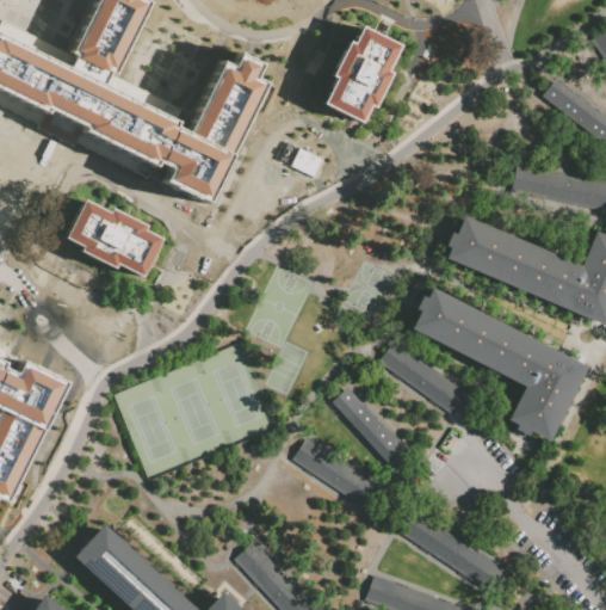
[(0,0),(0,88),(156,166),(159,161),(172,168),(165,184),(209,205),(267,86),(254,80),(260,67),(242,59),(235,72),(224,67),(189,139),(175,131),(178,127),(103,90),(110,74),(116,76),(153,0),(94,0),(67,59),(70,60),(69,62),(0,28),(0,0)]
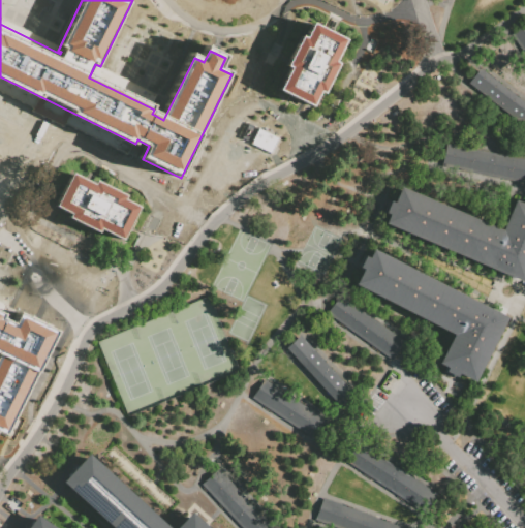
[(289,69),(286,68),(302,37),(305,39),(312,24),(346,40),(335,64),(339,66),(323,96),(319,94),(312,109),(279,92),(289,69)]
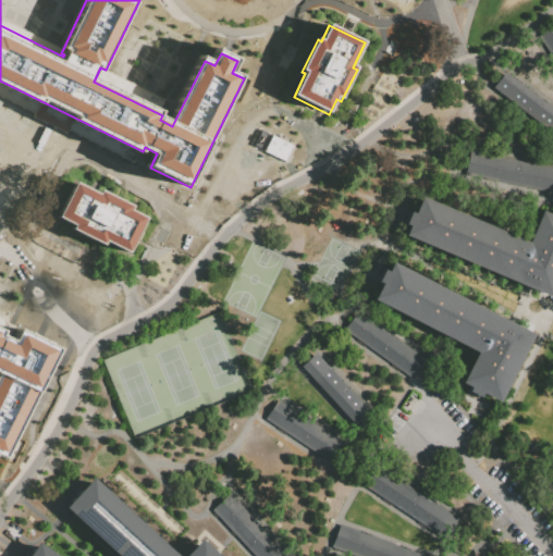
[(511,74),(552,107),(552,132),(499,89),(511,74)]
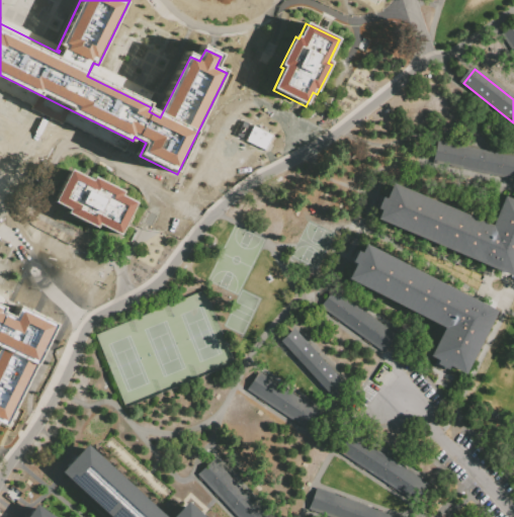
[(254,126),(248,141),(267,151),(274,137),(254,126)]
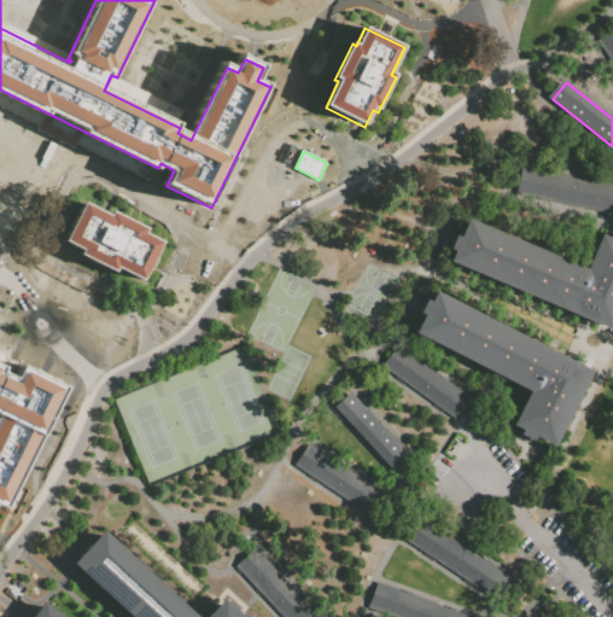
[(523,169),(612,185),(612,214),(517,196),(523,169)]
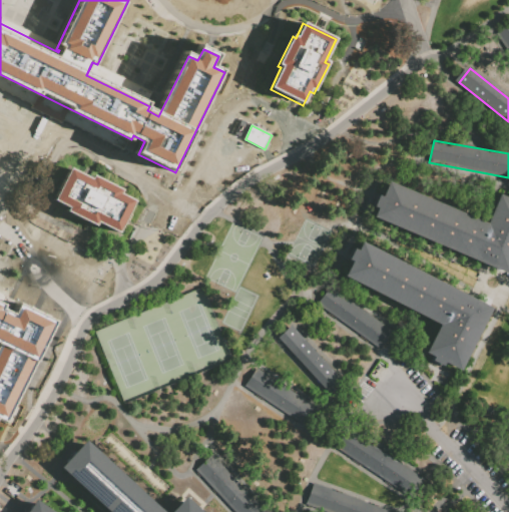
[(98,225),(96,229),(67,214),(68,211),(54,204),(71,171),(93,181),(94,178),(123,192),(121,196),(136,203),(120,236),(98,225)]
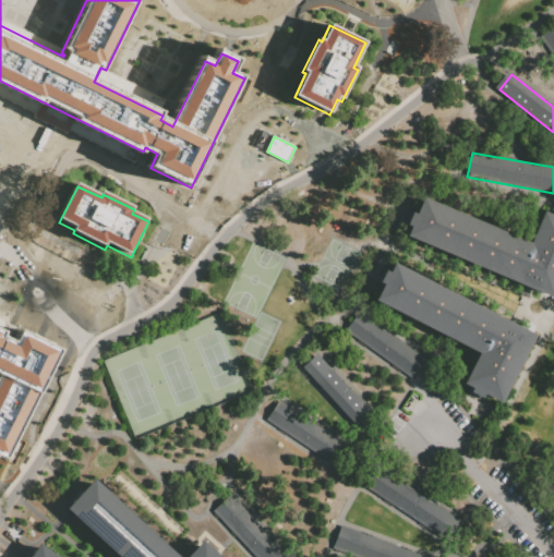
[(425,198),(534,242),(546,213),(553,215),(553,293),(533,286),(411,235),(416,225),(425,198)]
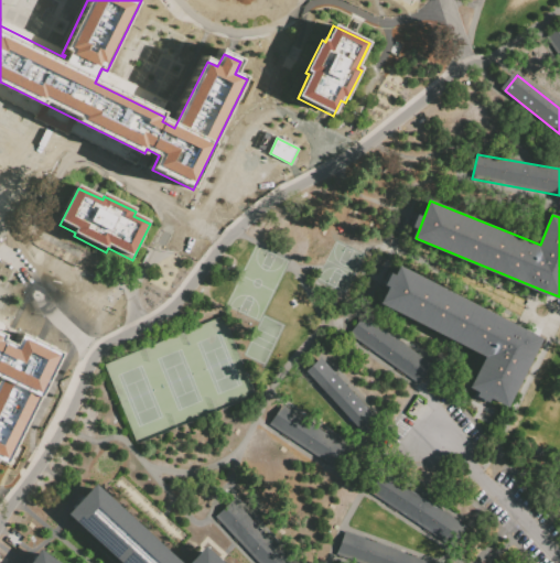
[(383,303),(392,285),(402,266),(524,328),(545,339),(510,407),(491,396),(473,387),(488,358),(383,303)]
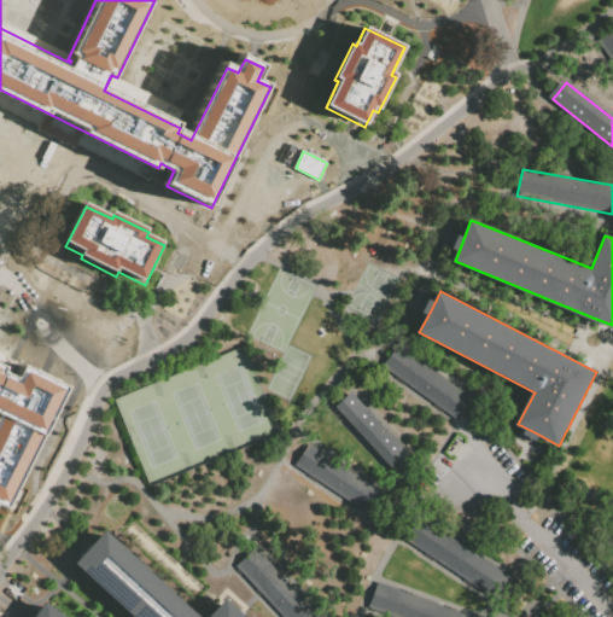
[(403,347),(478,401),(463,421),(387,366),(403,347)]
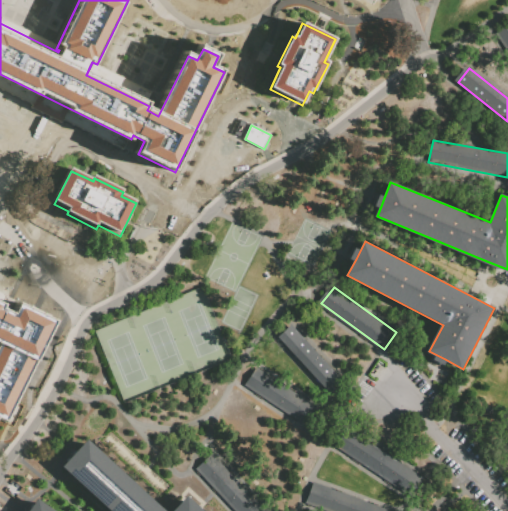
[(0,342),(4,344),(0,352),(0,419),(10,425),(62,320),(21,300),(15,312),(10,310),(14,302),(0,295),(0,342)]
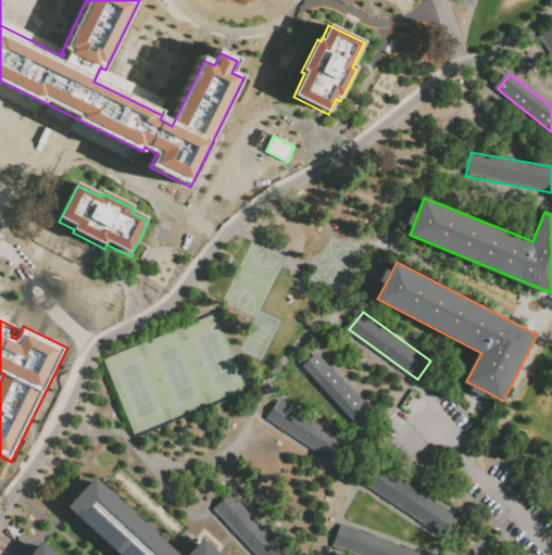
[(321,353),(371,410),(355,423),(305,367),(321,353)]
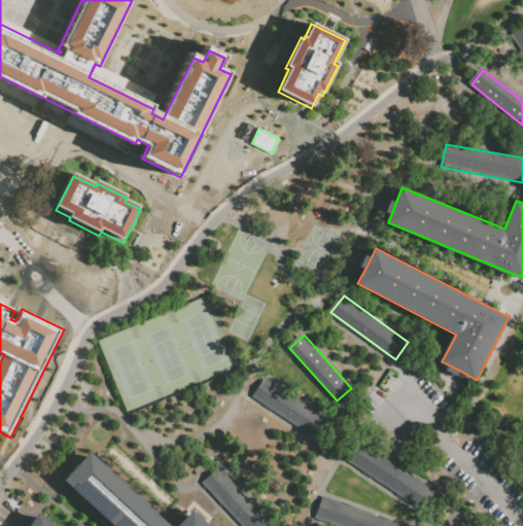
[(255,397),(268,379),(335,423),(322,442),(255,397)]
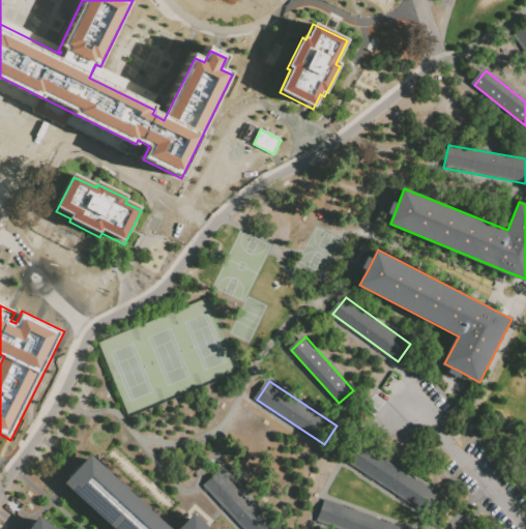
[(366,445),(442,497),(429,517),(352,465),(366,445)]
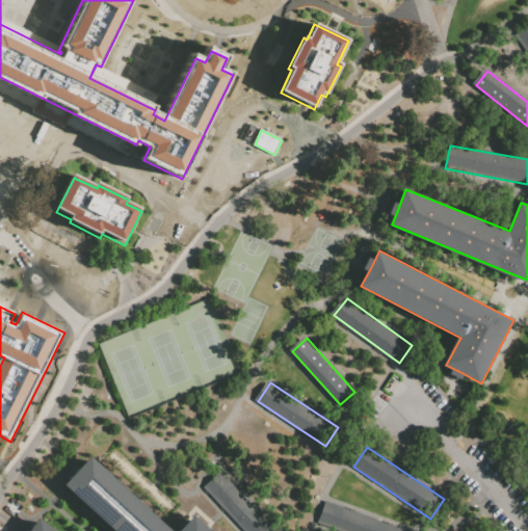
[(70,488),(116,530),(206,530),(196,523),(188,530),(172,530),(95,461),(82,474),(70,488)]
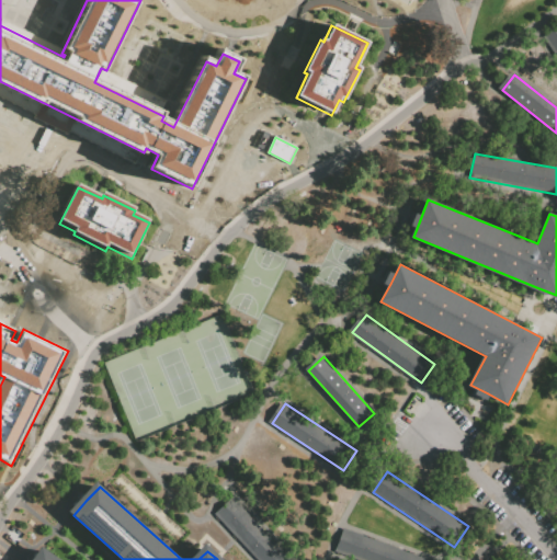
[(237,499),(297,559),(258,559),(217,517),(237,499)]
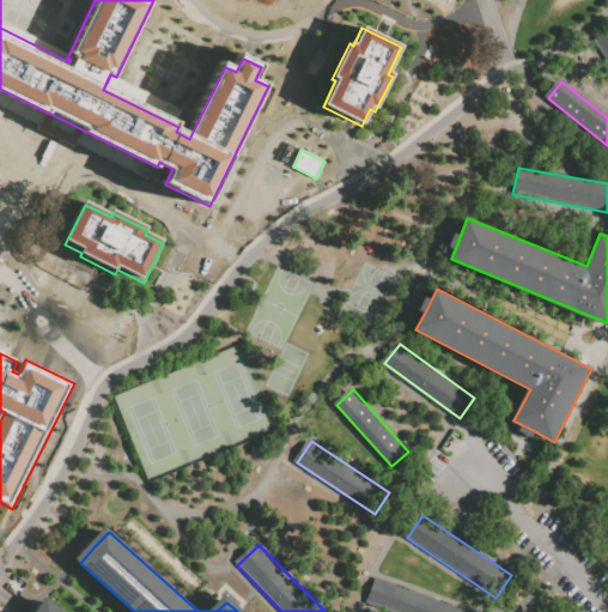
[(394,611),(370,604),(380,579),(475,611),(394,611)]
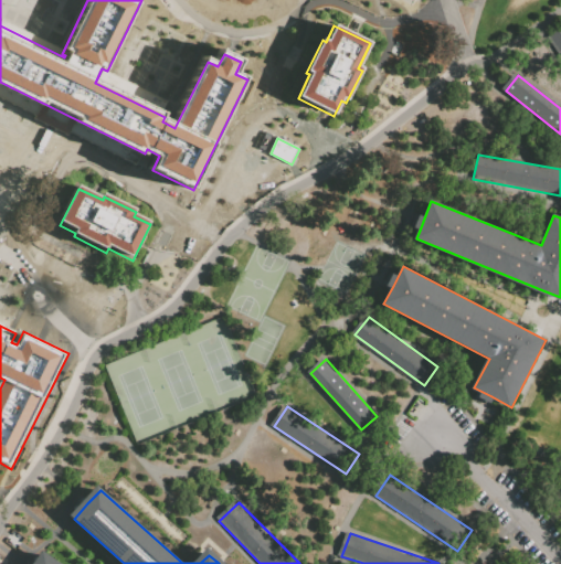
[(55,563),(40,553),(32,563),(55,563)]
